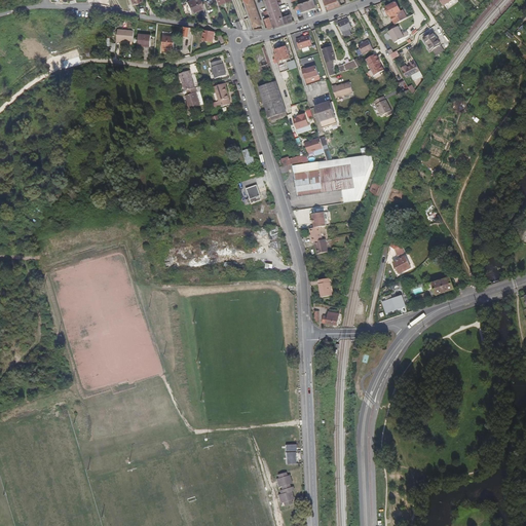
[(202,9),(198,0),(192,0),(187,2),(191,14),(202,9)]
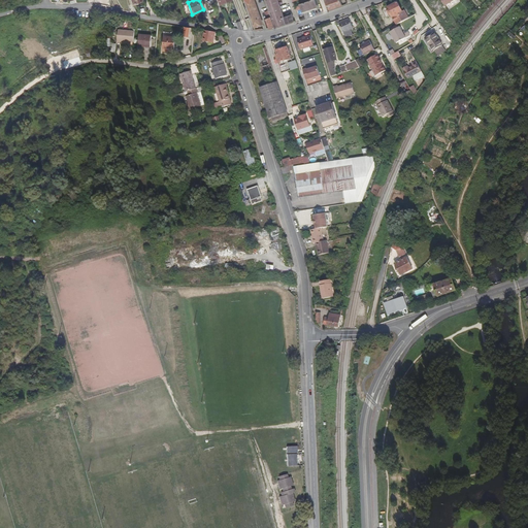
[(255,28),(262,25),(252,0),(246,0),(244,1),(255,28)]
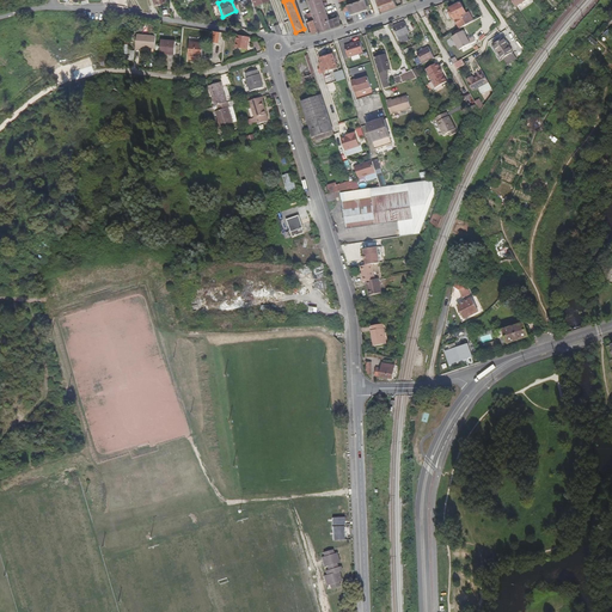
[(337,17),(330,19),(323,0),(308,0),(313,12),(319,31),(338,25),(341,25),(337,17)]
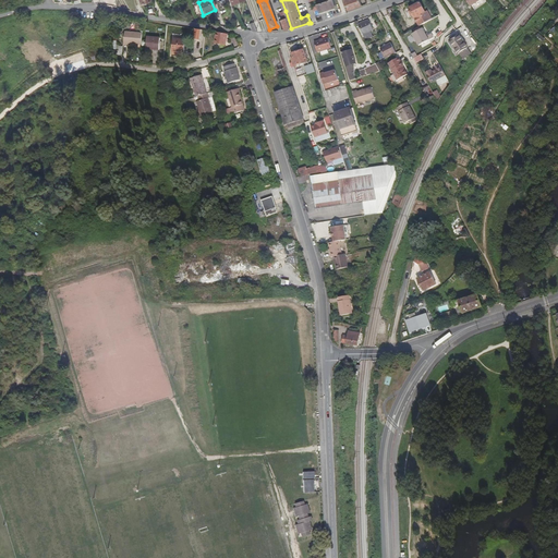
[(319,13),(336,8),(332,0),(331,0),(317,4),(317,5),(319,13)]
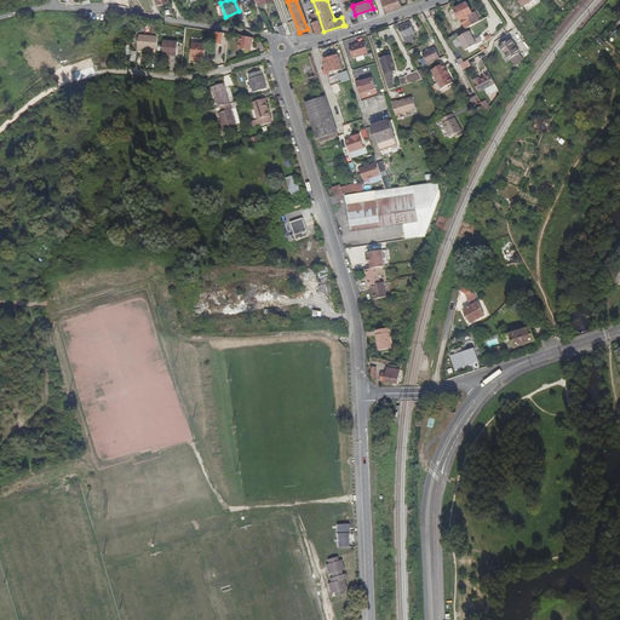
[(402,6),(399,0),(382,0),(386,12),(391,10),(402,6)]
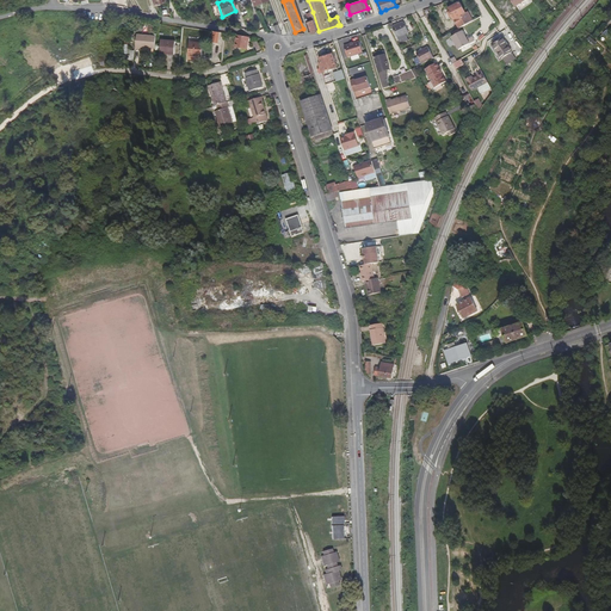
[(291,32),(291,34),(294,34),(282,1),(277,2),(283,18),(284,18),(289,34),(291,32)]
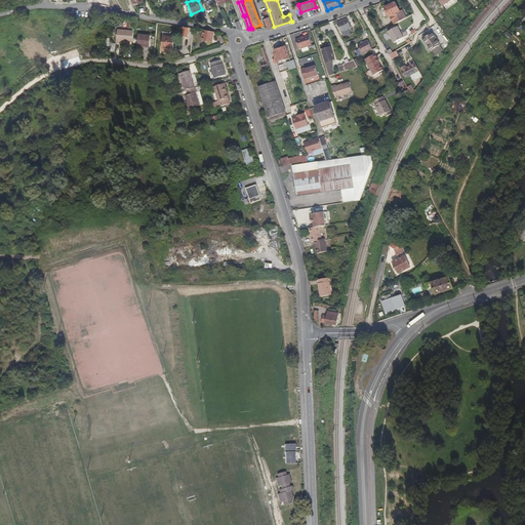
[(389,15),(390,14),(395,24),(397,24),(401,21),(397,13),(401,11),(396,2),(386,7),(387,10),(386,10),(389,15)]
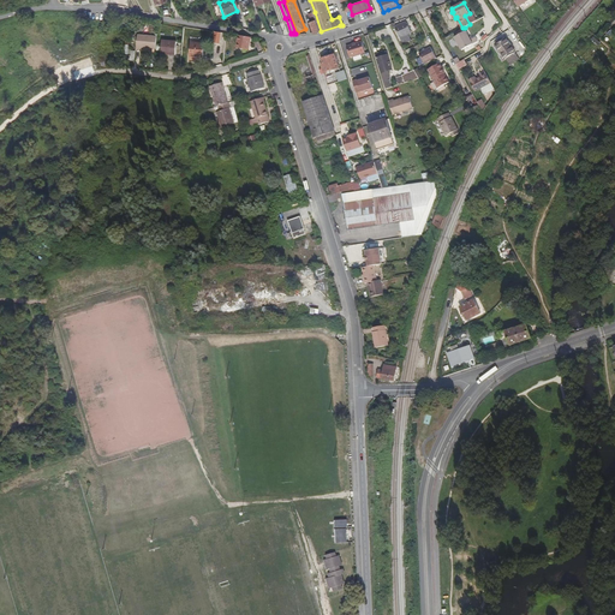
[(163,16),(173,18),(168,6),(161,9),(163,16)]
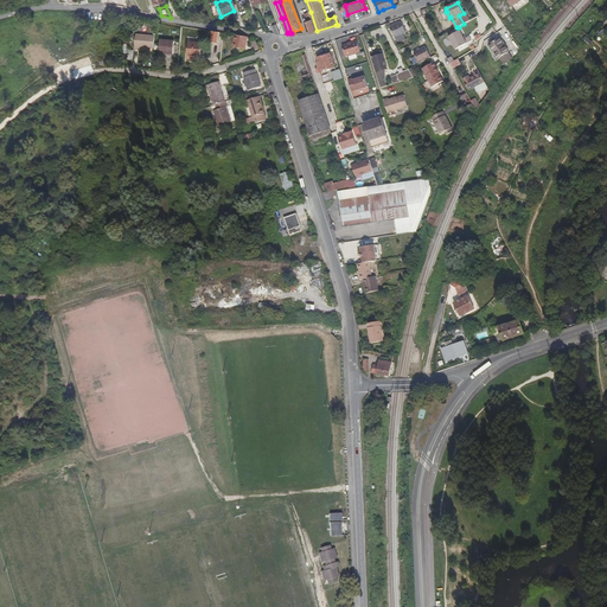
[(312,32),(317,31),(311,12),(306,14),(308,21),(307,21),(311,32),(312,32)]
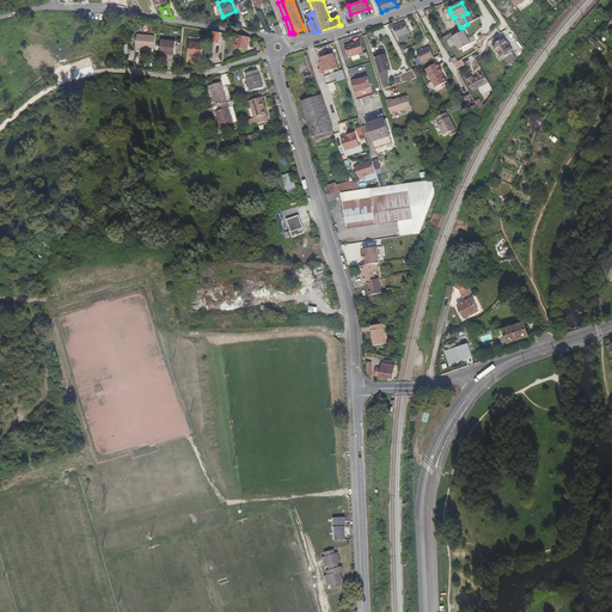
[(410,32),(404,22),(395,26),(393,26),(402,43),(410,40),(407,35),(410,32)]
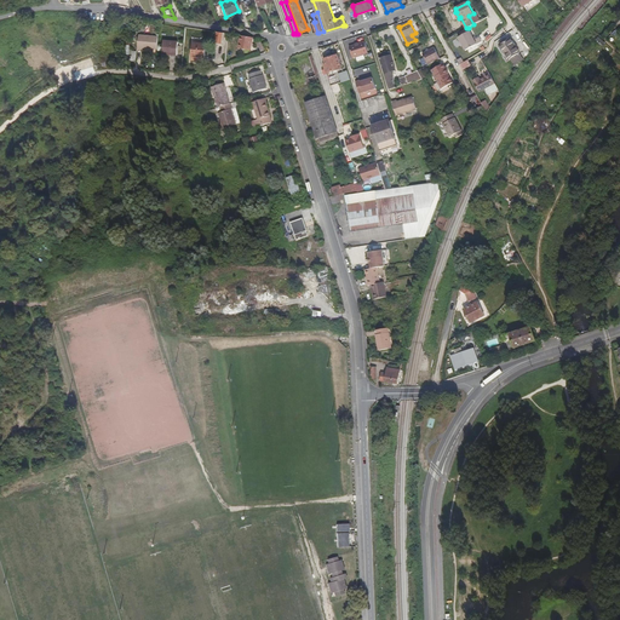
[(466,50),(477,44),(470,30),(459,38),(466,50)]
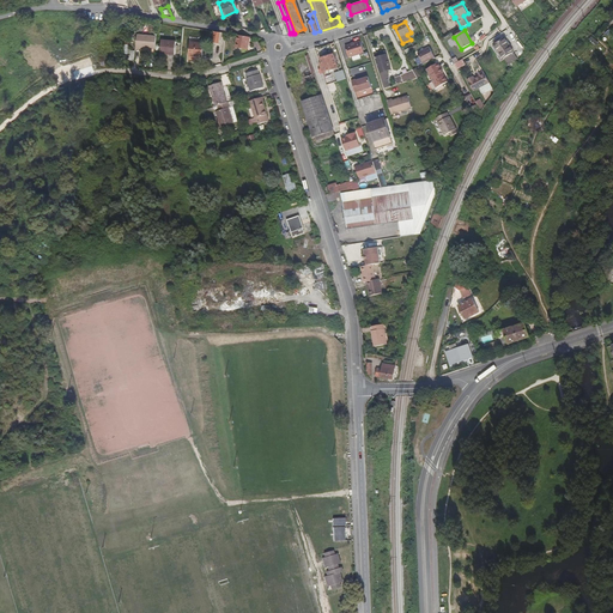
[(152,49),(153,37),(134,35),(133,49),(138,49),(138,48),(152,49)]
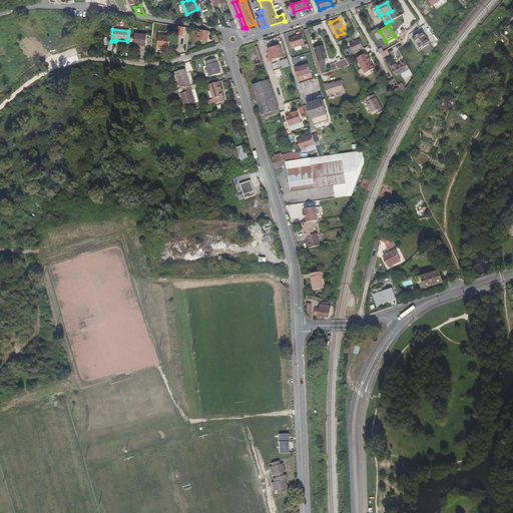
[(208,38),(208,30),(198,29),(197,39),(207,40),(207,37),(208,38)]
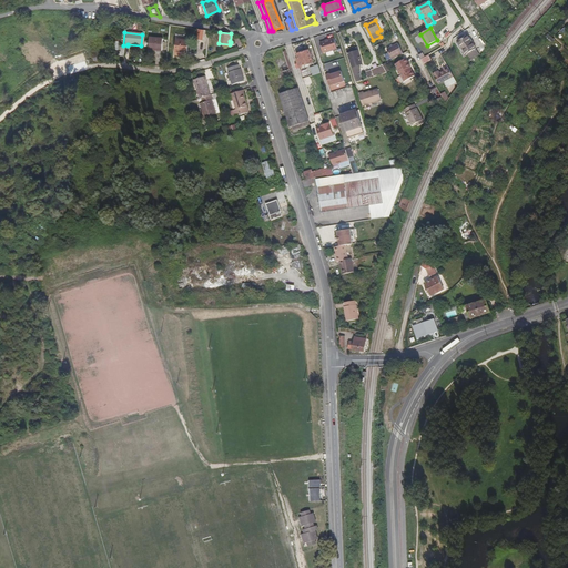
[(468,34),(458,41),(467,54),(468,53),(472,59),(479,53),(476,48),(468,34)]
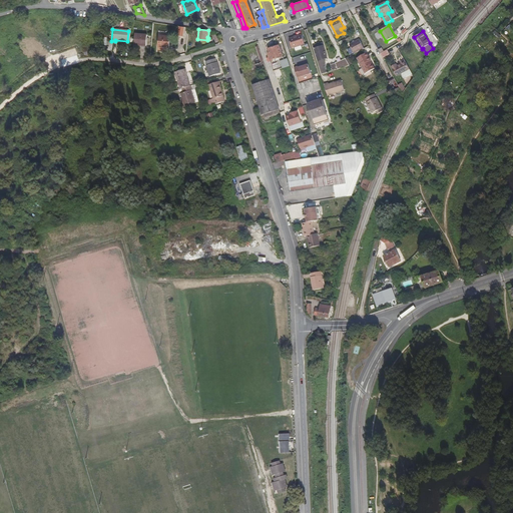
[(144,47),(144,45),(145,38),(145,36),(133,34),(131,45),(144,47)]
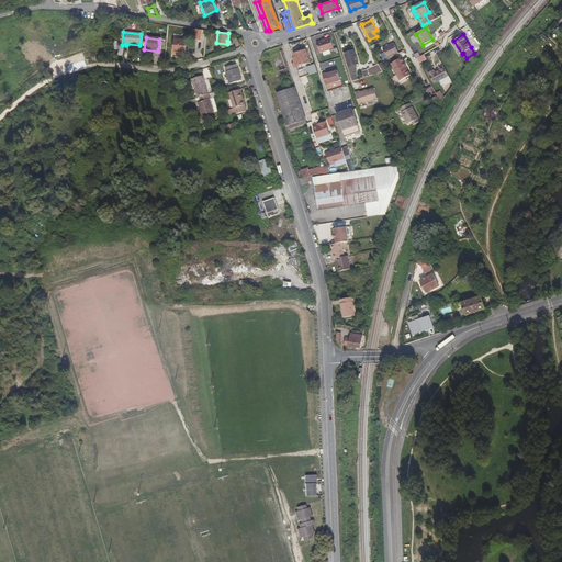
[(332,38),(317,42),(321,53),(335,48),(332,38)]
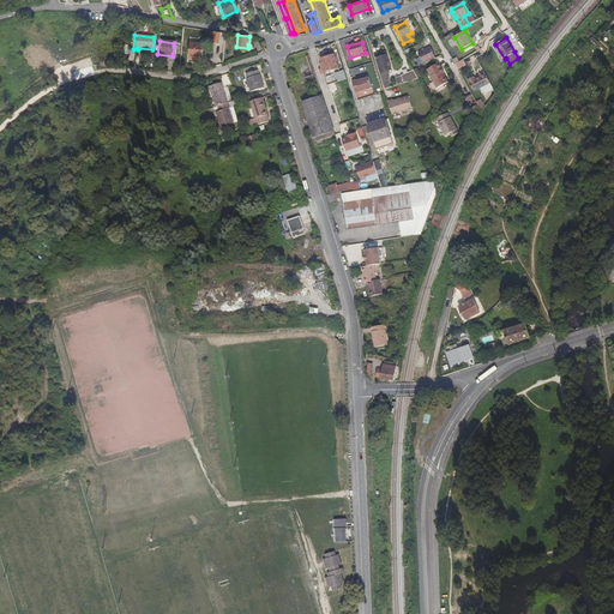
[(200,46),(185,44),(182,59),(199,61),(200,46)]
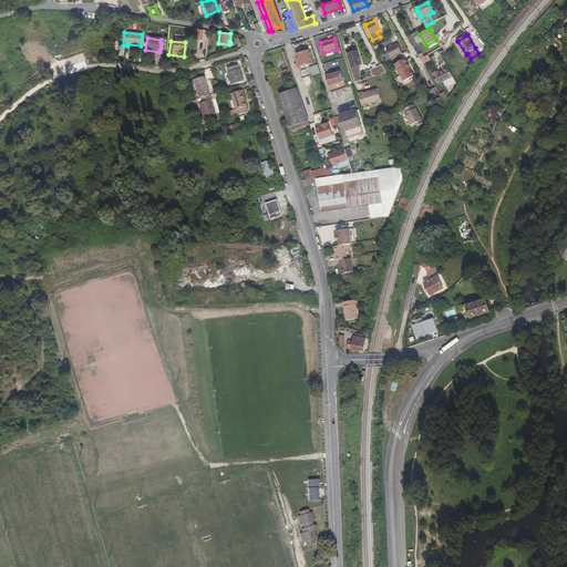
[(399,44),(388,50),(392,60),(403,54),(399,44)]
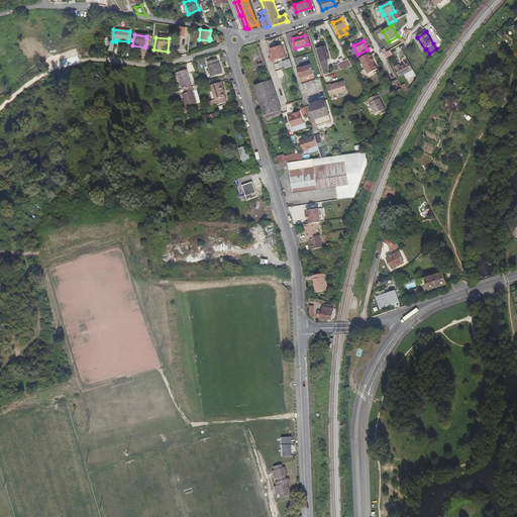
[(322,46),(322,44),(321,43),(316,44),(325,75),(329,74),(327,69),(328,66),(326,60),(330,59),(326,45),(325,46),(322,46)]
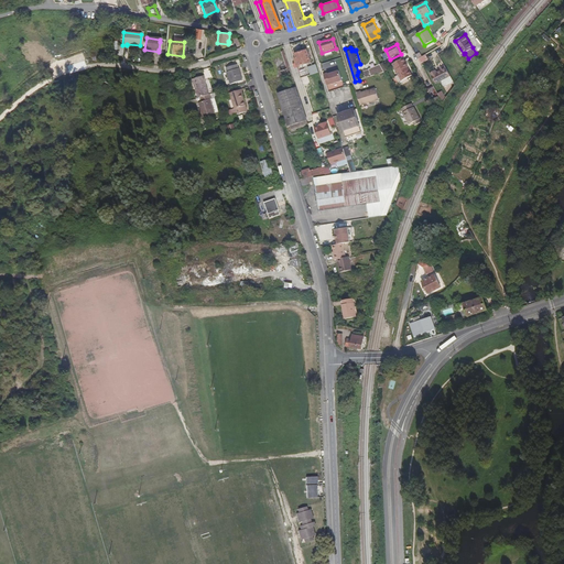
[(297,58),(295,58),(297,66),(312,62),(307,50),(295,54),(297,58)]
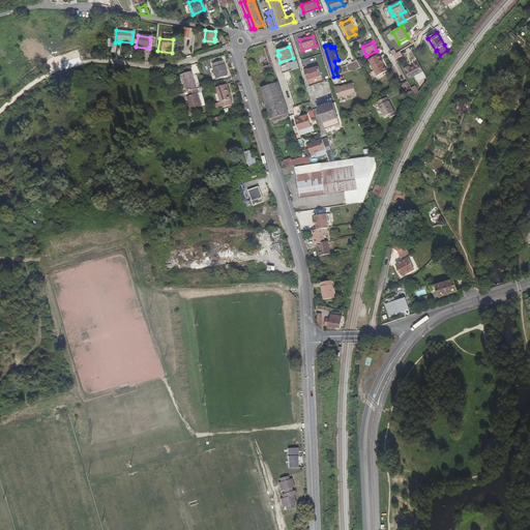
[(395,60),(403,56),(400,51),(392,55),(395,60)]
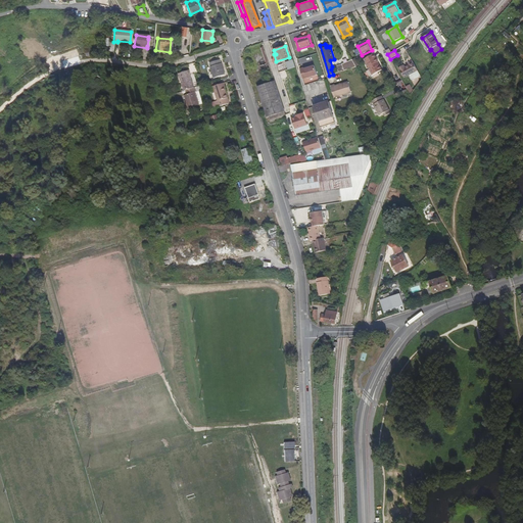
[(365,60),(373,76),(382,70),(378,62),(379,62),(375,54),(365,60)]
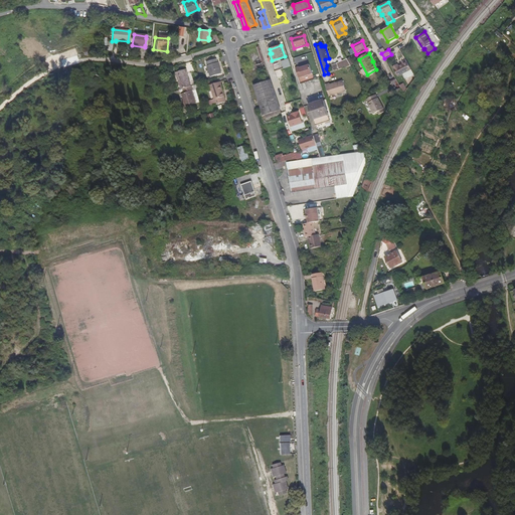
[(298,65),(304,63),(301,56),(295,58),(298,65)]
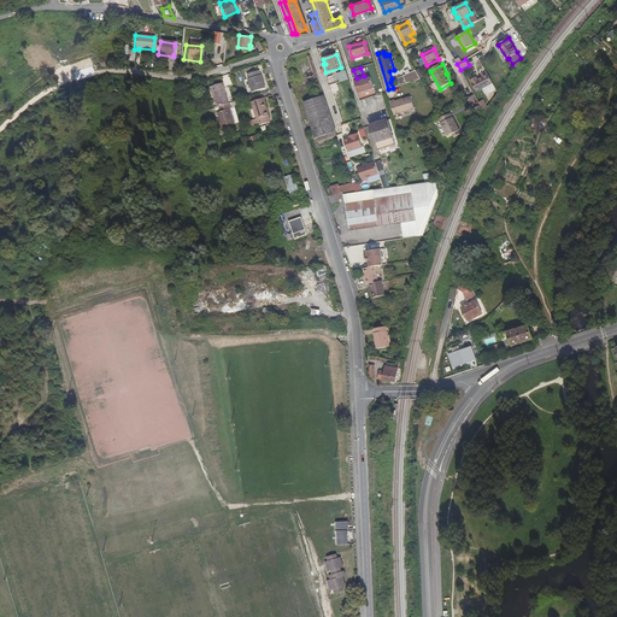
[(346,70),(338,74),(340,82),(350,78),(346,70)]
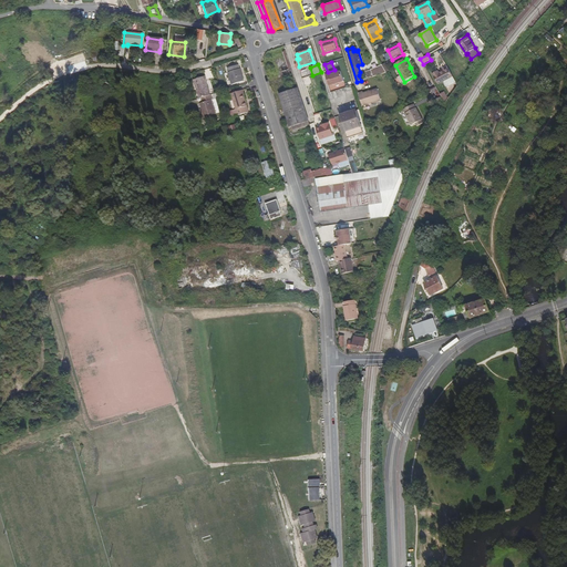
[(244,81),(238,65),(227,69),(233,84),(244,81)]
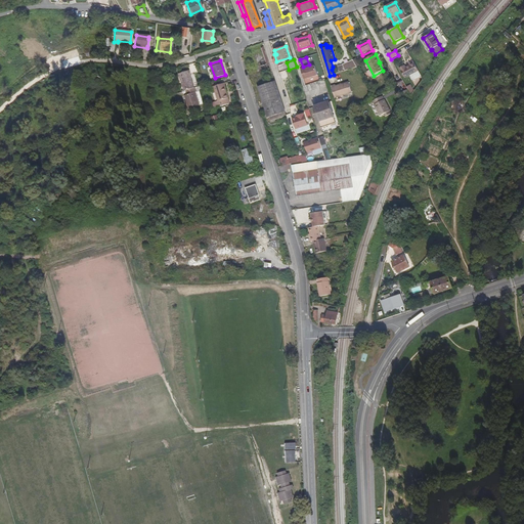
[(354,60),(344,64),(346,71),(357,68),(354,60)]
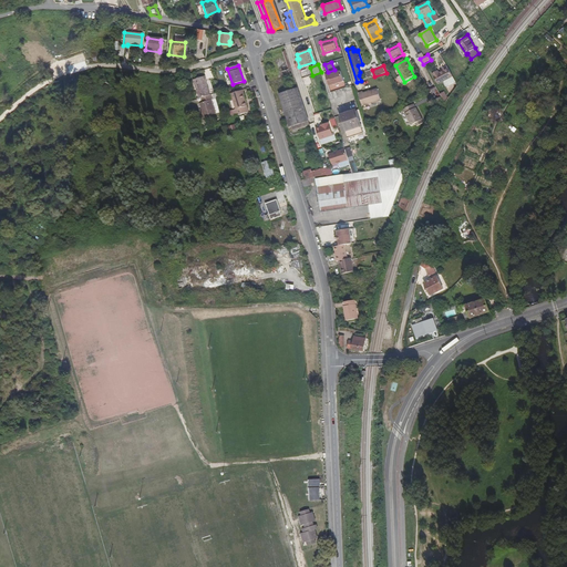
[(453,75),(447,65),(443,69),(444,70),(440,73),(439,71),(433,74),(439,84),(453,75)]
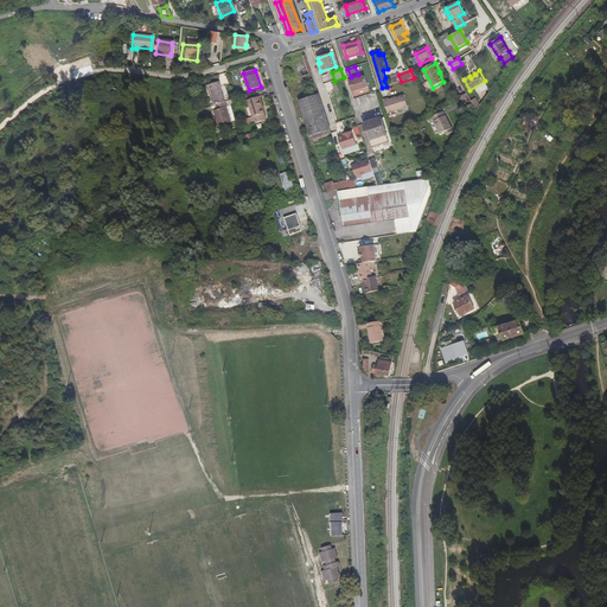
[(312,74),(302,76),(304,80),(310,97),(300,101),(312,136),(331,129),(312,74)]
